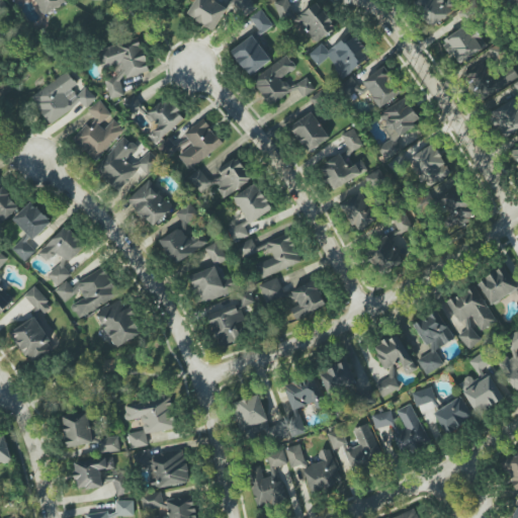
[(34,0),(45,15),(68,2),(66,0),(34,0)]
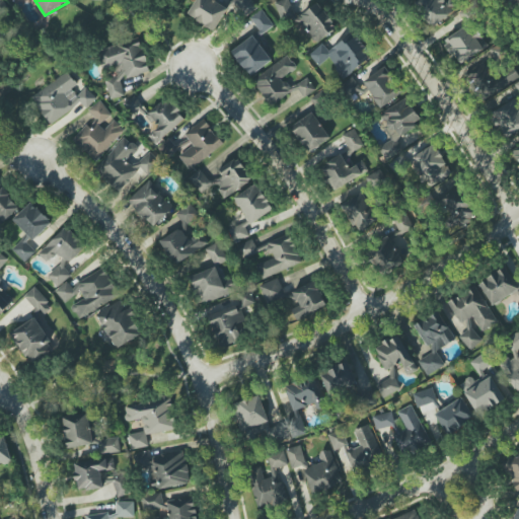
[(195,0),(188,16),(216,30),(228,7),(214,0),(195,0)]
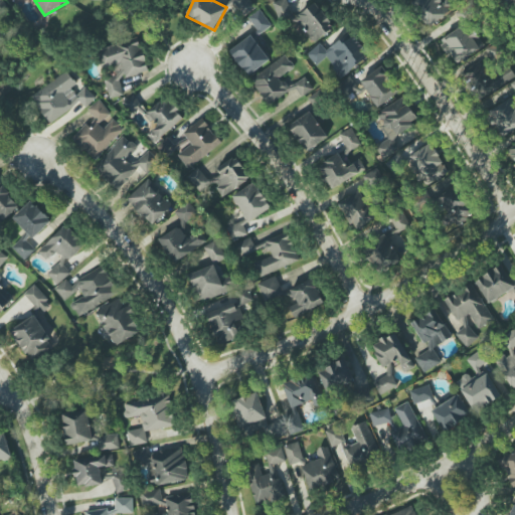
[(252,4),(249,0),(235,0),(243,10),(252,4)]
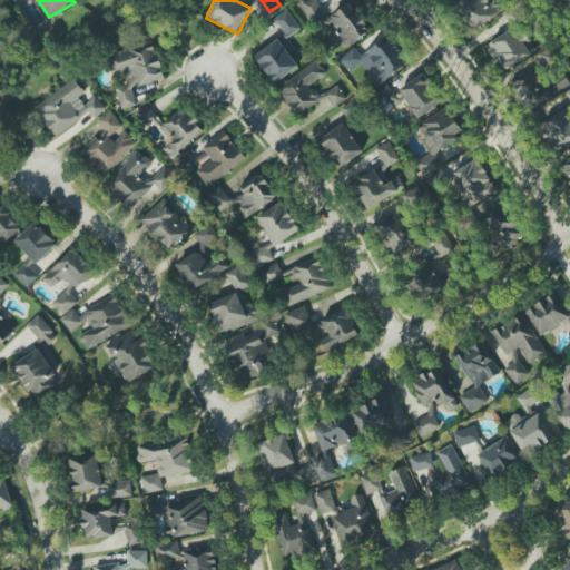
[(350,2),(328,18),(324,19),(316,0),(308,0),(302,2),(311,26),(324,21),(331,31),(337,28),(341,37),(349,47),(369,32),(366,25),(350,2)]
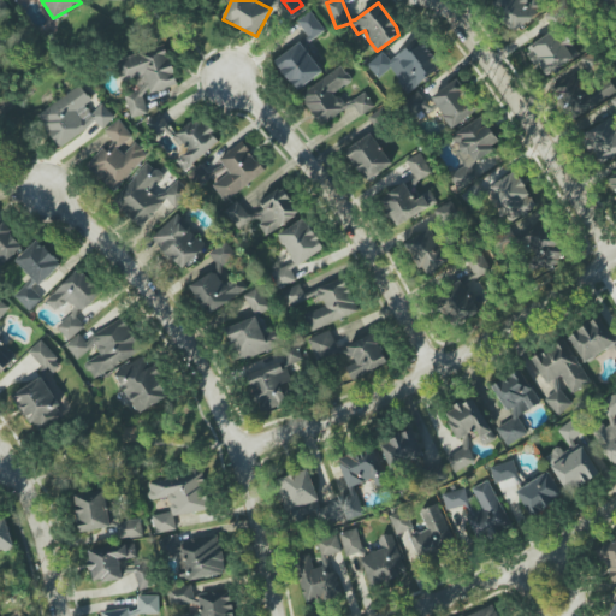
[(528,0),(496,0),(490,5),(515,33),(539,11),(528,0)]
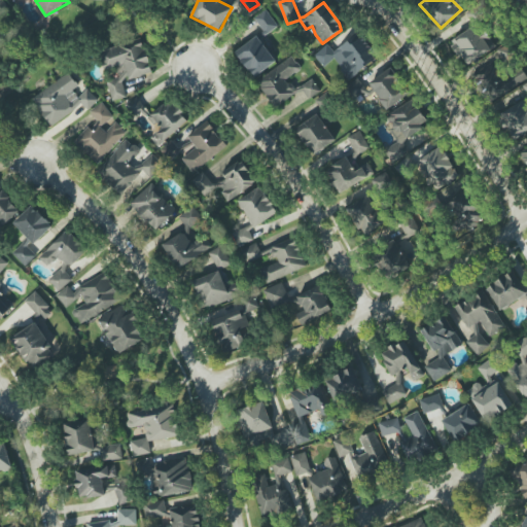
[(266,35),(278,27),(267,9),(253,18),(266,35)]
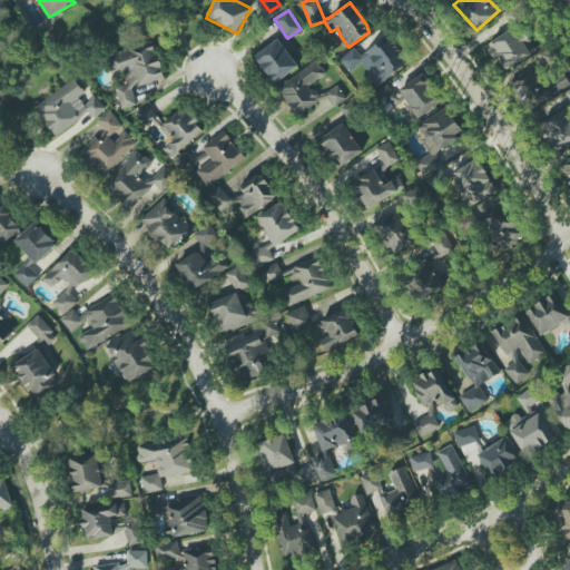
[(504,71),(533,51),(523,37),(519,41),(511,29),(487,46),(504,71)]
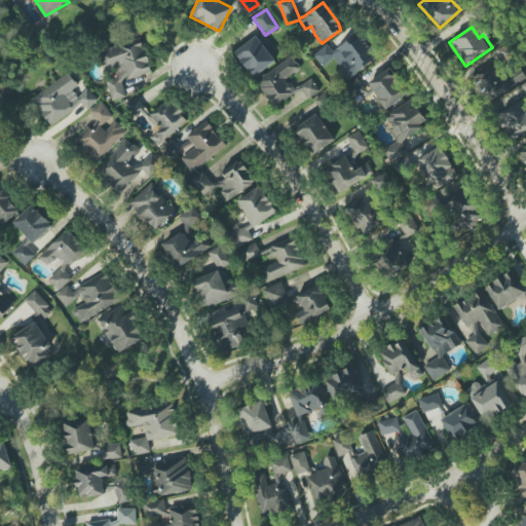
[(346,79),(377,59),(360,32),(332,50),(328,45),(314,54),(323,67),(333,60),(346,79)]
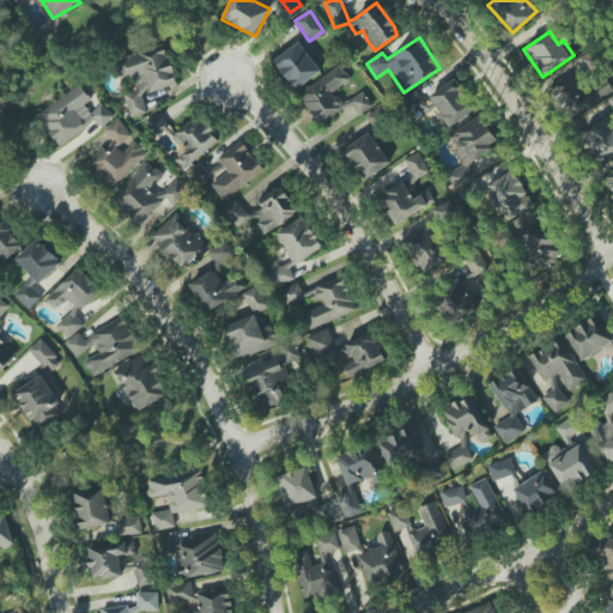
[(274,60),(295,91),(321,73),(301,42),(274,60)]
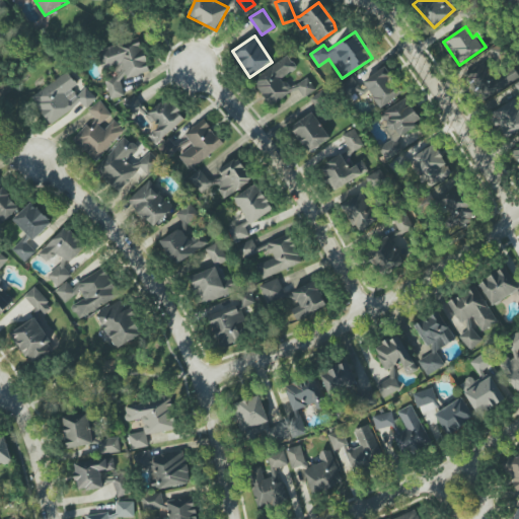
[(109,99),(125,95),(121,80),(149,72),(141,39),(97,50),(102,70),(116,66),(118,76),(105,80),(109,99)]
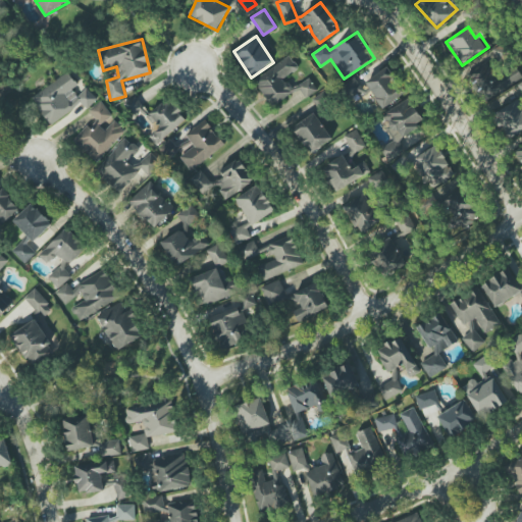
[(272,107),(299,89),(306,99),(317,91),(305,73),(299,77),(301,81),(292,88),(284,77),(293,72),(283,60),(254,81),(272,107)]
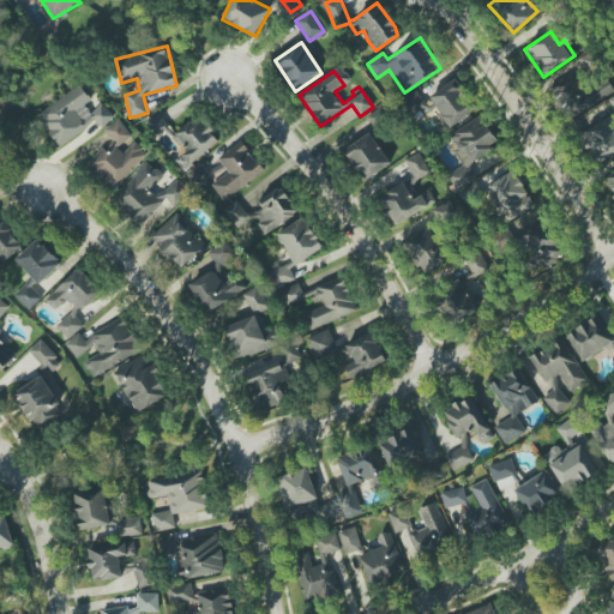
[(551,88),(569,119),(613,92),(613,90),(607,79),(588,90),(577,72),(551,88)]
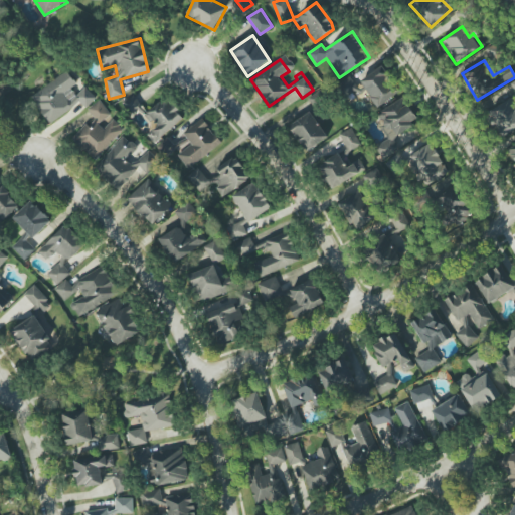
[(398,97),(386,67),(362,77),(374,107),(398,97)]
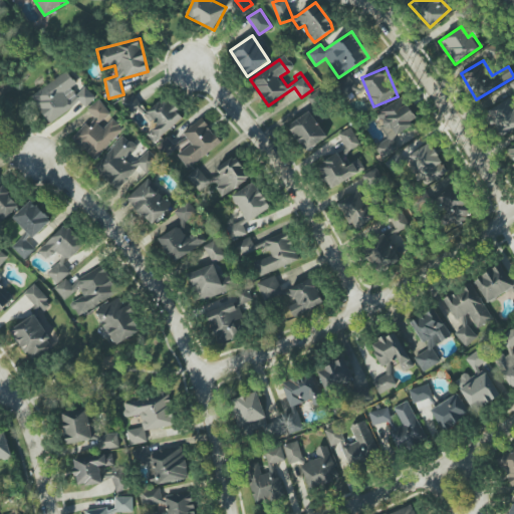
[(95,99),(86,86),(75,94),(71,87),(76,84),(67,71),(30,95),(49,123),(80,102),(84,107),(95,99)]
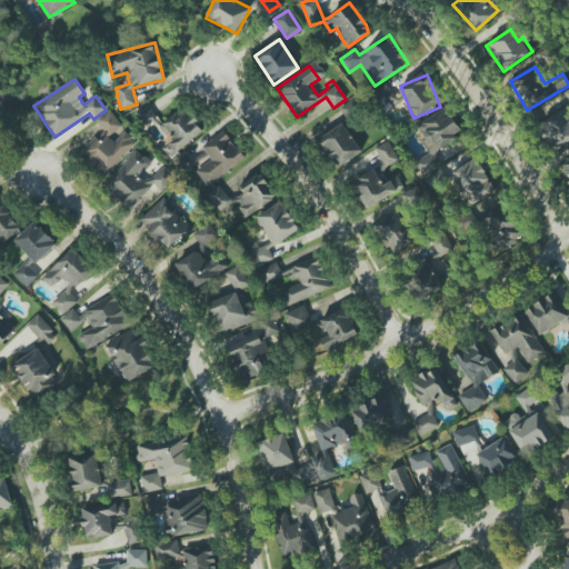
[(372,96),(382,108),(396,98),(386,85),(372,96)]
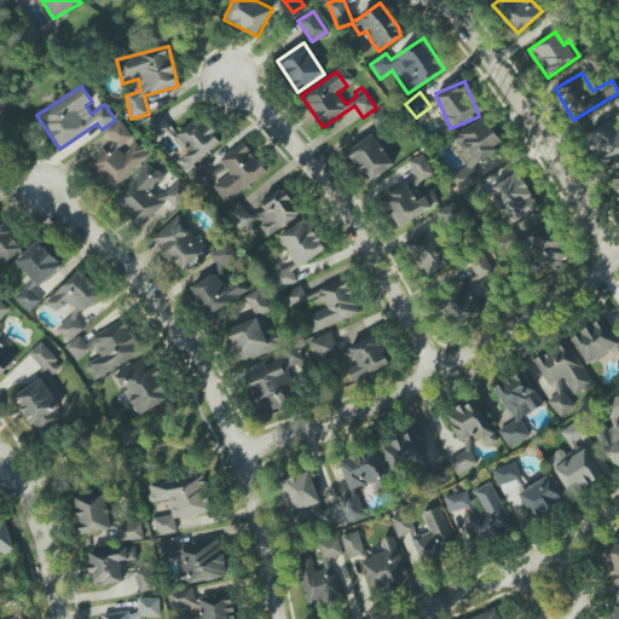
[(156,137),(169,128),(160,114),(146,122),(156,137)]
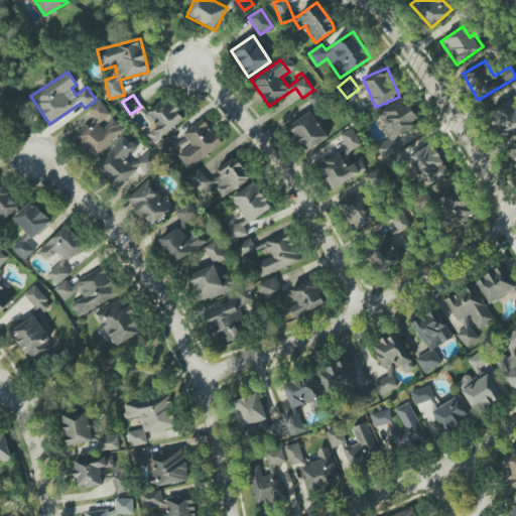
[(153,128),(146,135),(155,144),(184,117),(165,96),(143,117),(153,128)]
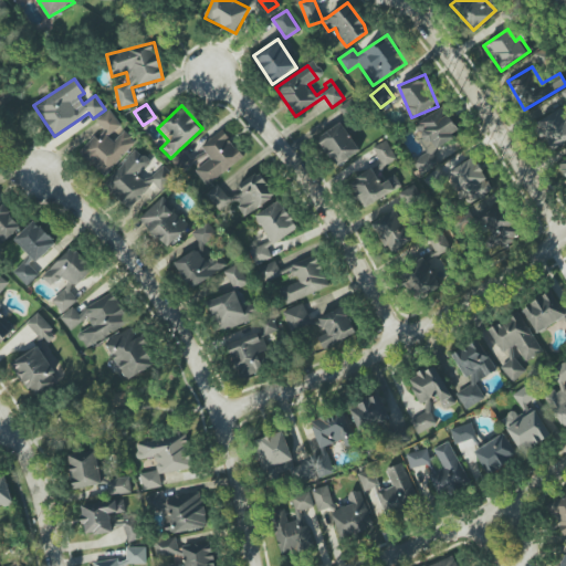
[(551,149),(565,140),(565,106),(565,105),(536,122),(551,149)]
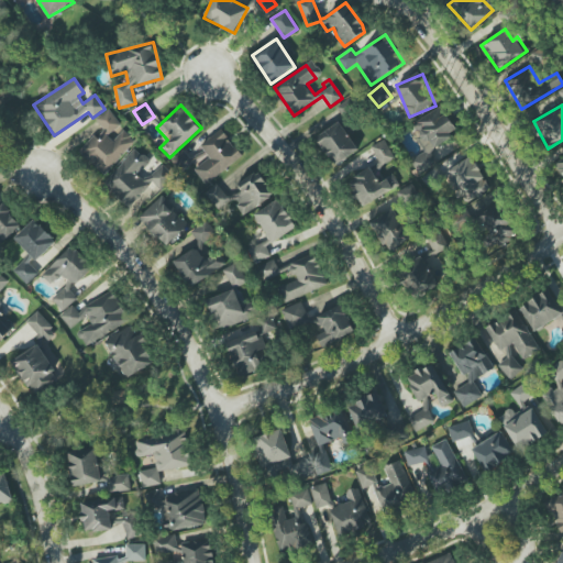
[(78,152),(105,176),(135,141),(123,130),(113,141),(108,136),(121,121),(107,109),(96,121),(108,131),(100,140),(94,134),(78,152)]
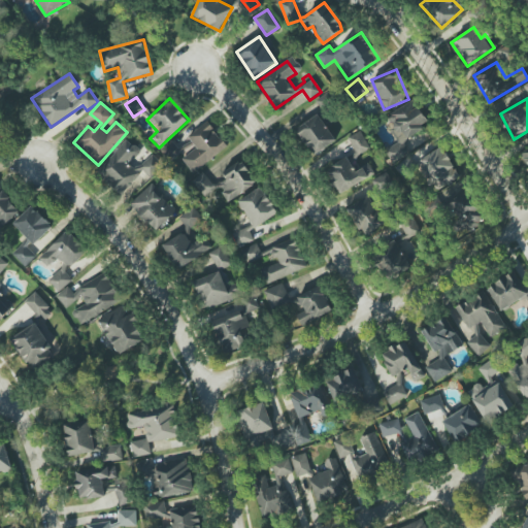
[(311,156),(335,143),(321,114),(297,127),(311,156)]
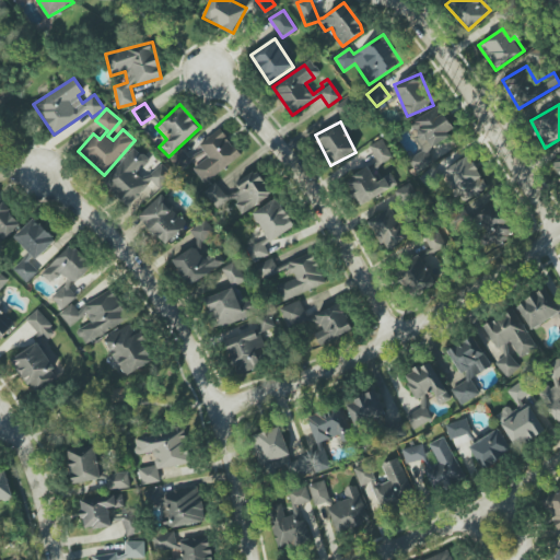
[(205,184),(241,155),(220,129),(199,146),(208,156),(193,168),(205,184)]
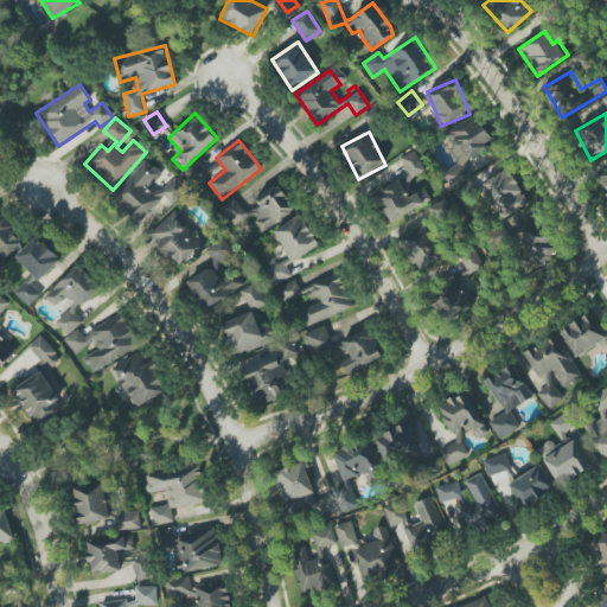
[(426,171),(415,151),(400,158),(410,179),(426,171)]
